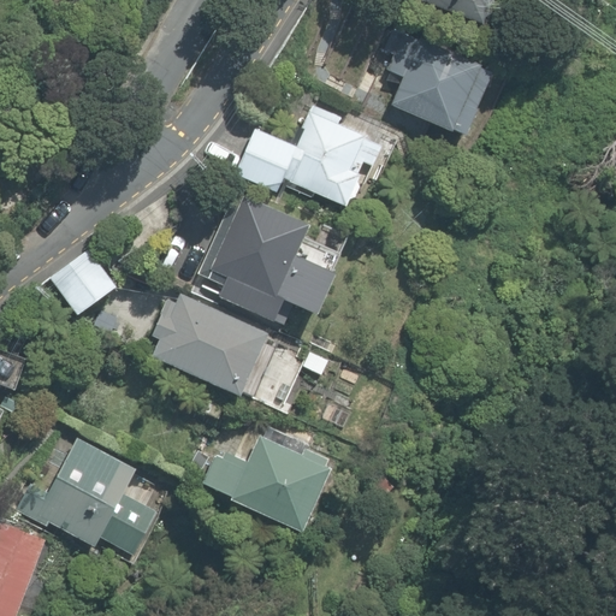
[(413,0),(481,25),(485,18),(490,16),(495,5),(491,0),(413,0)]
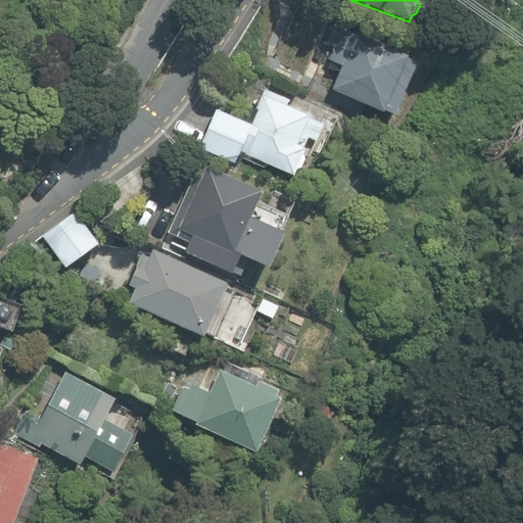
[(340,111),(357,117),(363,103),(382,111),(383,109),(394,114),(403,93),(402,92),(416,62),(406,57),(407,56),(357,34),(355,36),(333,26),(325,43),(334,47),(328,59),(341,65),(331,89),(346,96),(340,111)]
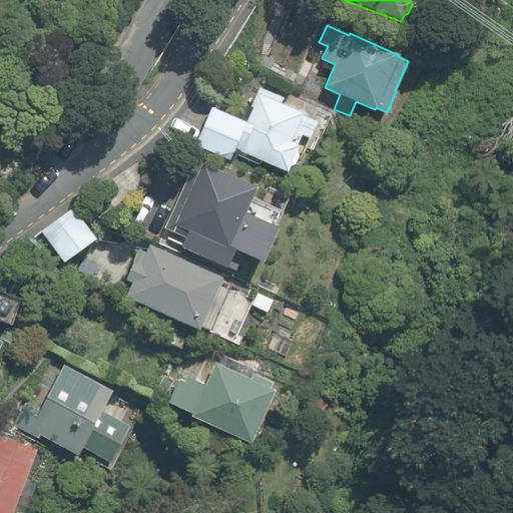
[(234,149),(288,172),(291,166),(295,165),(300,154),(303,152),(318,121),(282,103),(284,98),(261,89),(259,93),(257,93),(251,106),(240,102),(234,119),(213,110),(197,144),(231,158),(234,149)]
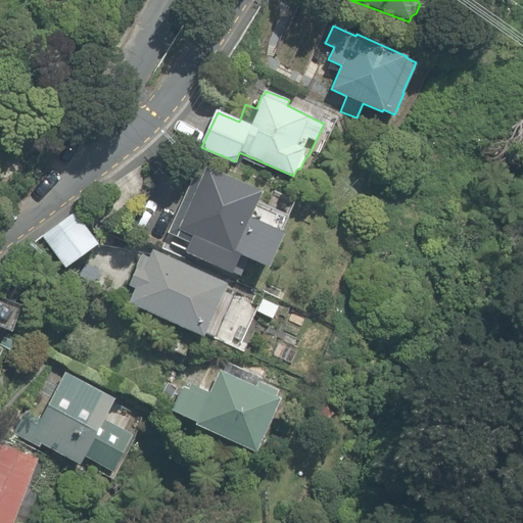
[(186,251),(231,273),(240,254),(268,267),(284,232),(251,217),(263,191),(207,167),(206,168),(199,164),(169,232),(190,241),(186,251)]
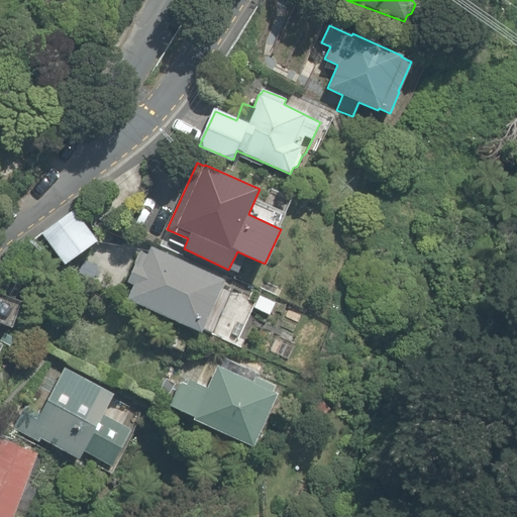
[(42,232),(66,264),(98,240),(75,209),(42,232)]
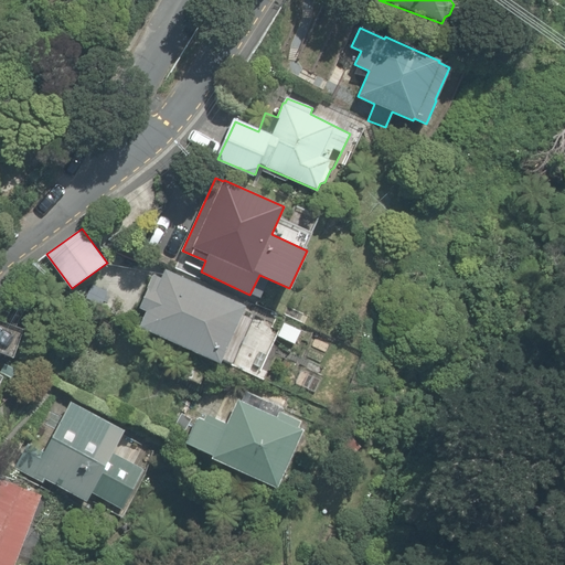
[(146,309),(138,327),(221,362),(223,355),(235,361),(257,309),(163,269),(159,278),(150,274),(137,306),(146,309)]
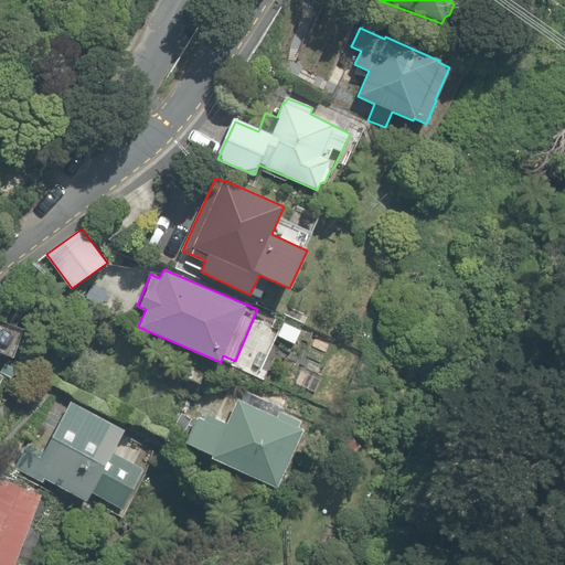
[(276,334),(294,343),(300,330),(283,321),(276,334)]
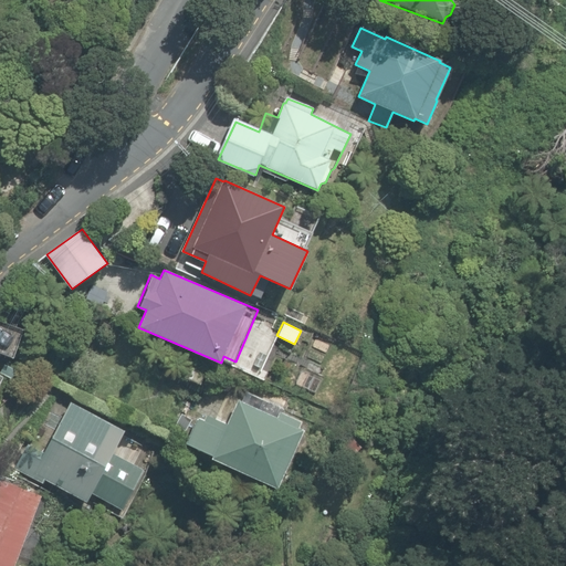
[(211,458),(276,488),(304,429),(299,427),(301,420),(279,410),(276,417),(238,399),(227,423),(207,415),(205,420),(198,417),(186,442),(212,454),(211,458)]
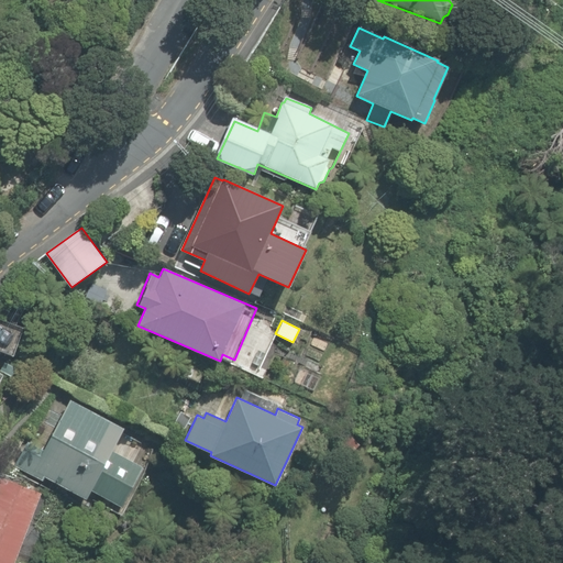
[(91,490),(121,507),(143,467),(112,451),(124,429),(70,399),(44,449),(30,441),(17,467),(43,482),(45,477),(87,499),(91,490)]
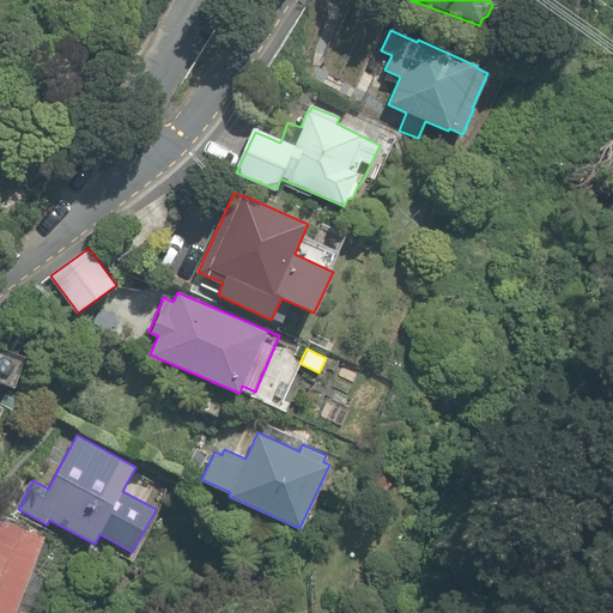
[(363,487),(375,501),(392,485),(380,472),(363,487)]
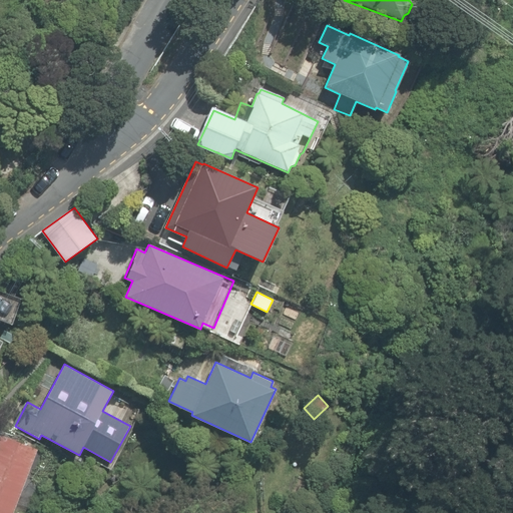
[(0,434),(0,512),(11,512),(36,448),(0,434)]
